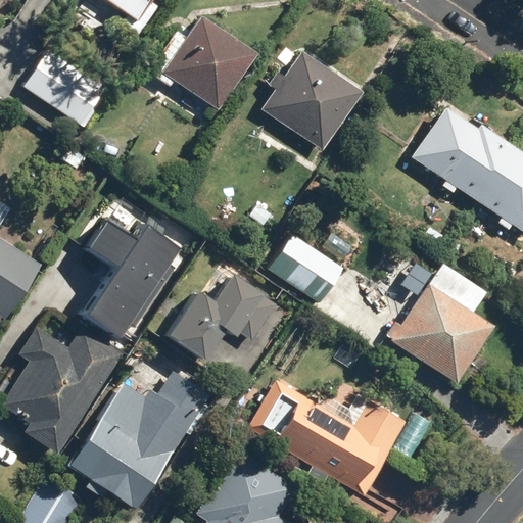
[(159,5),(152,0),(111,0),(124,8),(117,17),(140,33),(159,5)]
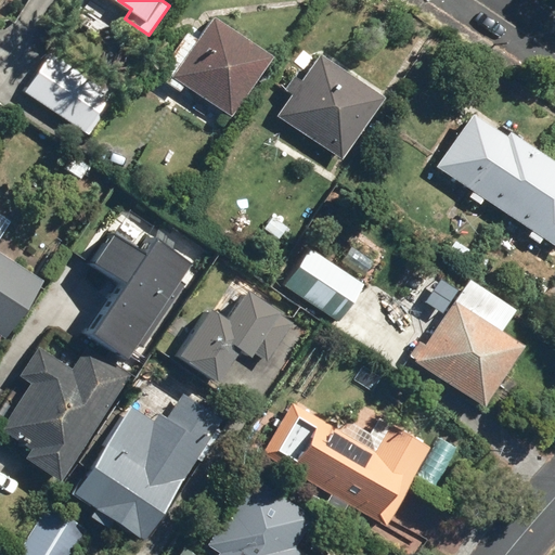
[(156,72),(180,90),(184,82),(228,115),(273,53),(206,3),(156,72)]
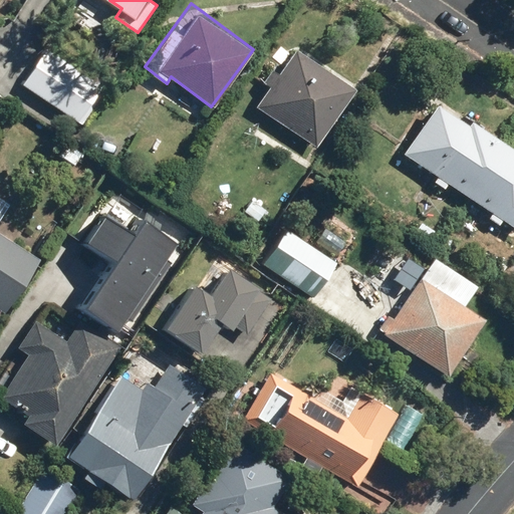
[(48,43),(20,81),(81,125),(109,87),(48,43)]
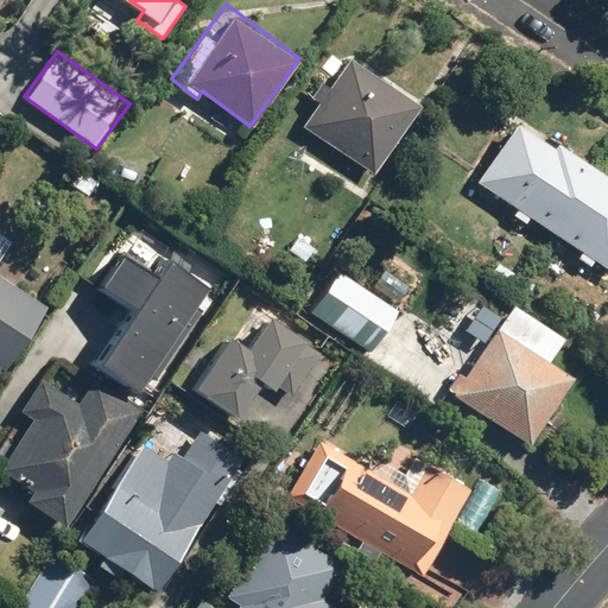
[(311,99),(317,103),(303,126),(374,173),(423,100),(353,52),(346,62),(340,57),(311,99)]
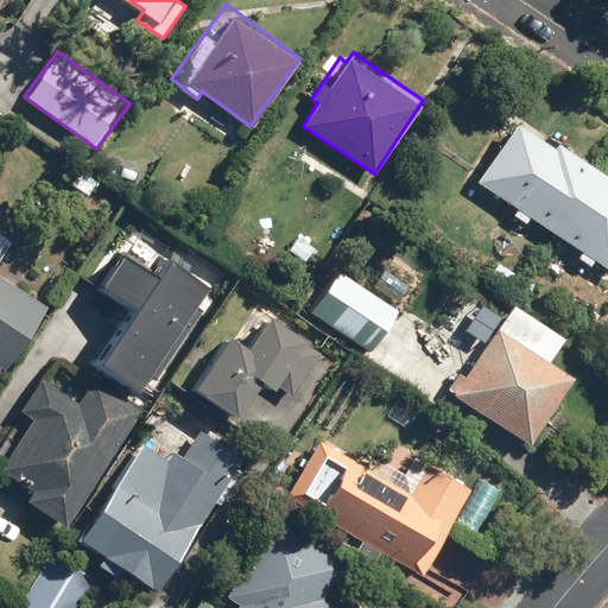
[(607,172),(561,139),(555,147),(519,121),(481,175),(607,265),(607,172)]
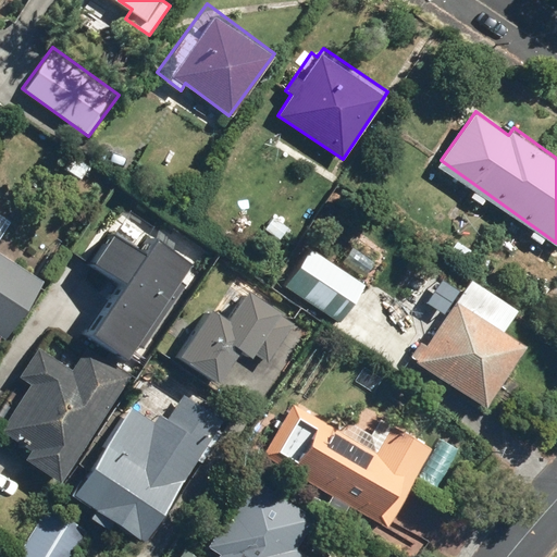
[(89,263),(122,286),(88,333),(126,360),(196,261),(157,235),(146,251),(113,230),(89,263)]
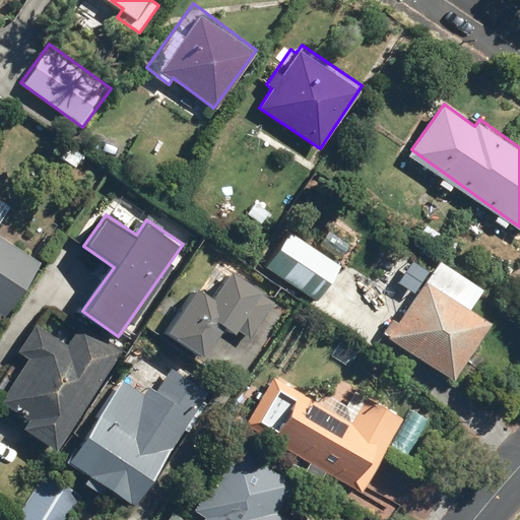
[(40,261),(0,234),(0,224),(1,224),(0,222),(0,312),(4,315),(40,261)]
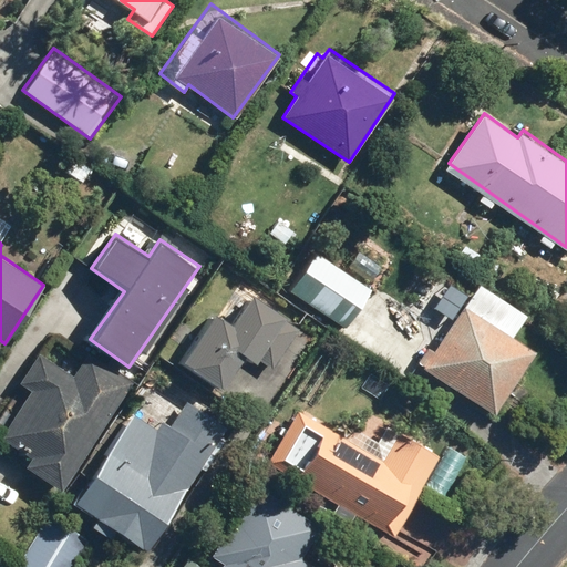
[(373,289),(318,251),(292,289),(348,326),(373,289)]
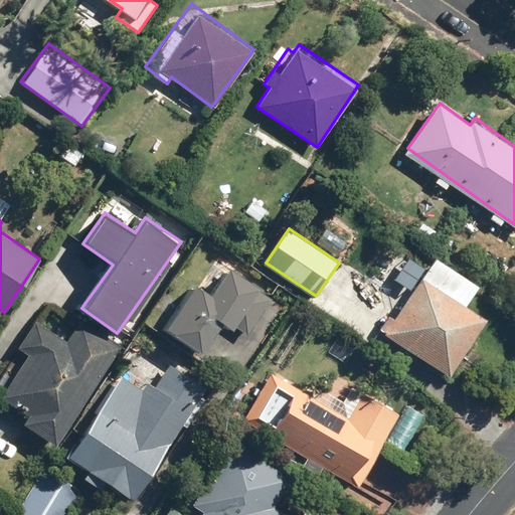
[(466,303),(478,285),(435,253),(379,332),(447,380),(489,320),(466,303)]
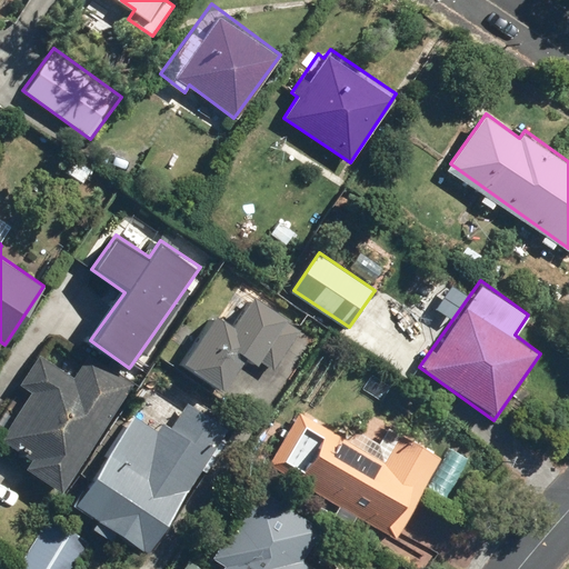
[(253,293),(237,318),(217,305),(179,361),(222,390),(246,353),(271,369),(300,323),(253,293)]
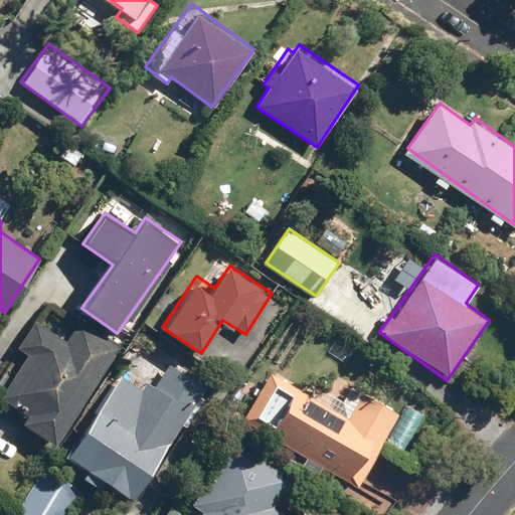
[(39,316),(20,347),(29,352),(1,399),(28,415),(22,425),(57,447),(120,342),(84,321),(75,337),(39,316)]
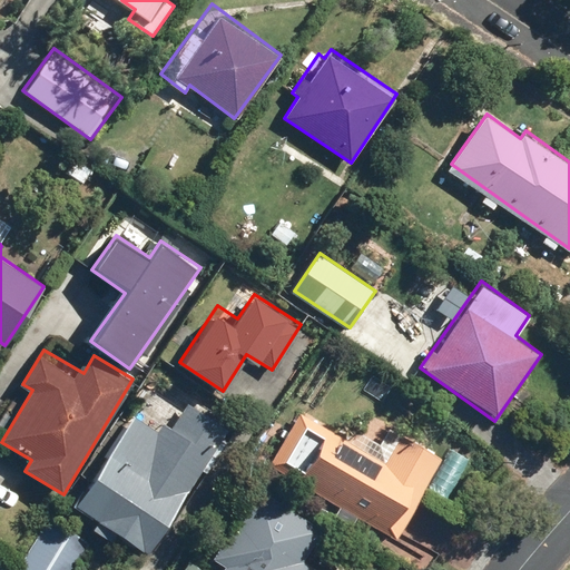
[(74,503),(97,519),(91,528),(111,540),(117,531),(150,552),(229,430),(186,403),(173,423),(138,401),(74,503)]
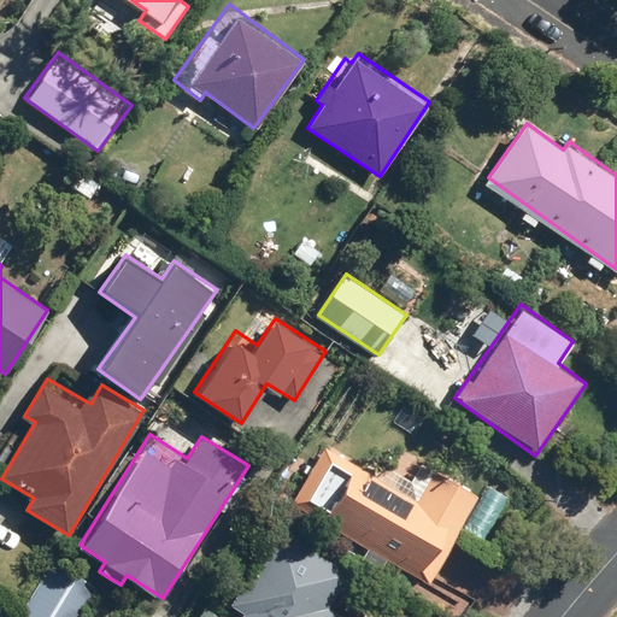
[(480,491),(400,446),(385,475),(327,442),(292,506),(428,582),(480,491)]
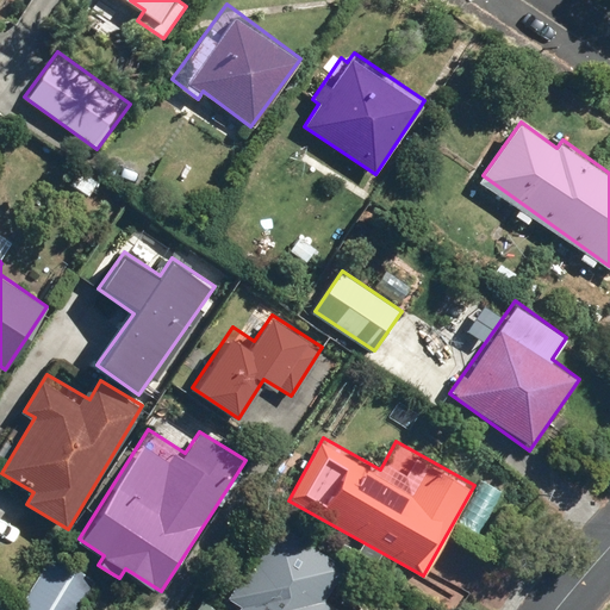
[(377,609),(390,590),(272,518),(225,596),(240,604),(236,609),(377,609)]
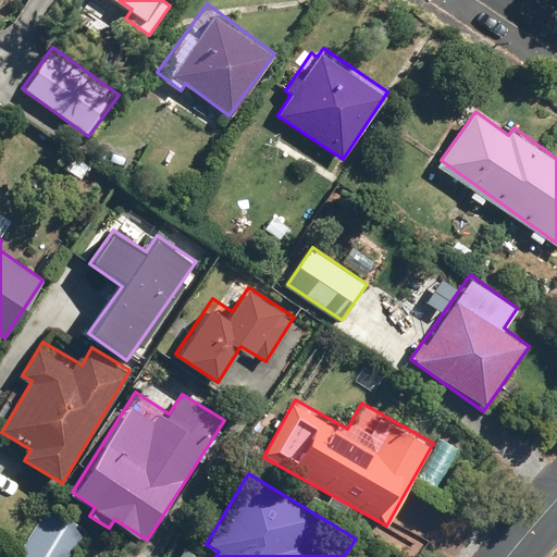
[(74,556),(91,532),(49,506),(19,552),(26,556),(74,556)]
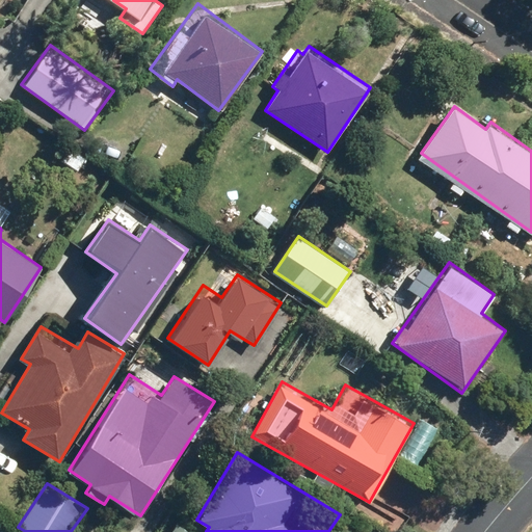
All buildings are outlined.
